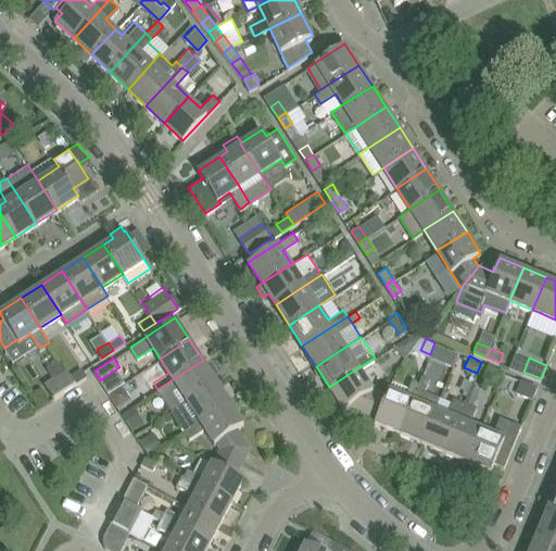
[(76,383),(71,375),(71,374),(61,359),(47,367),(53,377),(45,383),(54,397),(76,383)]
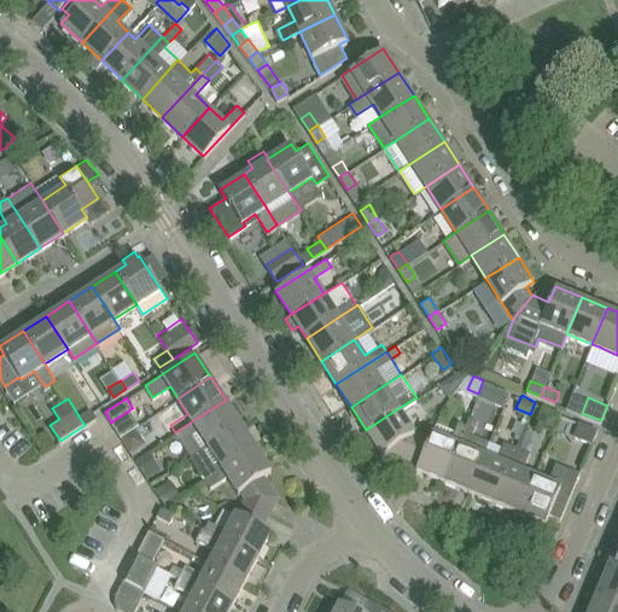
[(240,423),(226,400),(175,432),(180,439),(198,429),(208,444),(240,423)]
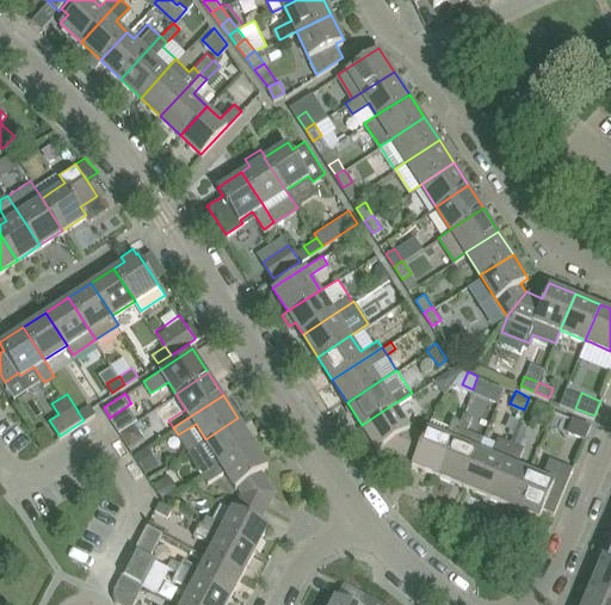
[(90,403),(78,411),(78,412),(84,420),(96,412),(90,403)]
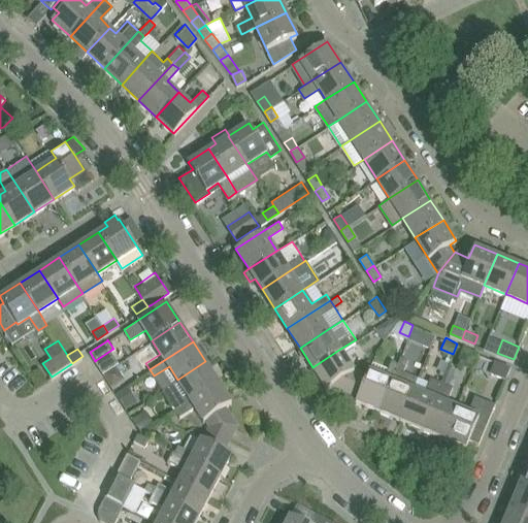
[(340,349),(312,367),(326,388),(330,385),(343,391),(358,397),(366,374),(354,369),(340,349)]
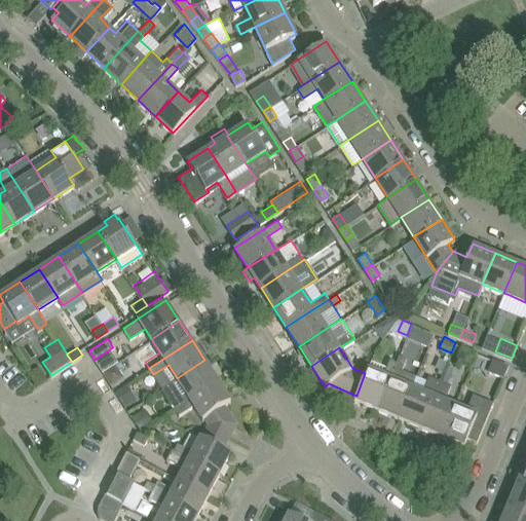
[(402,367),(403,364),(406,356),(400,354),(397,361),(377,408),(399,417),(417,373),(402,367)]
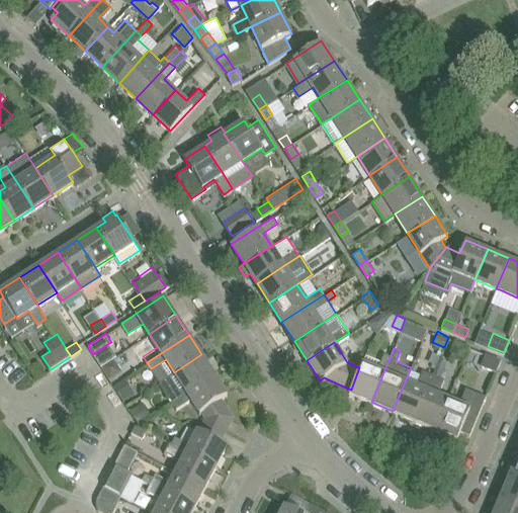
[(349,393),(371,402),(391,355),(383,352),(377,368),(361,362),(359,367),(351,390),(349,393)]
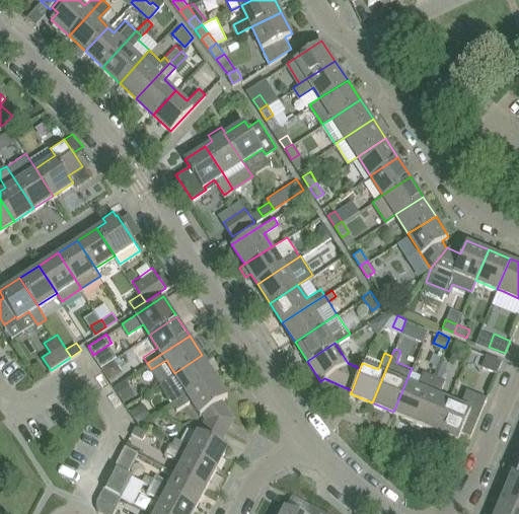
[(487,353),(482,365),(497,372),(503,359),(487,353)]
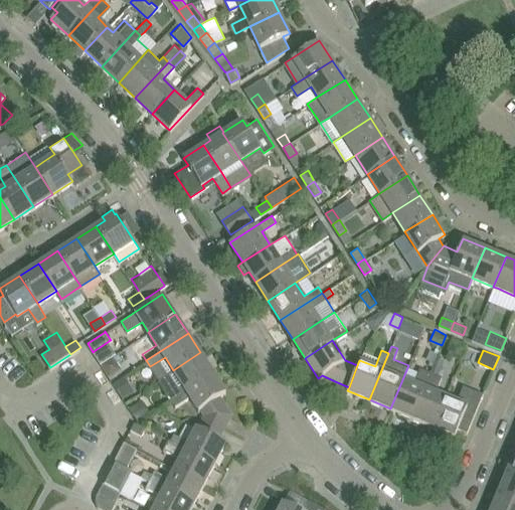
[(434,364),(431,371),(437,373),(438,373),(438,374),(443,359),(440,351),(439,352),(434,364)]
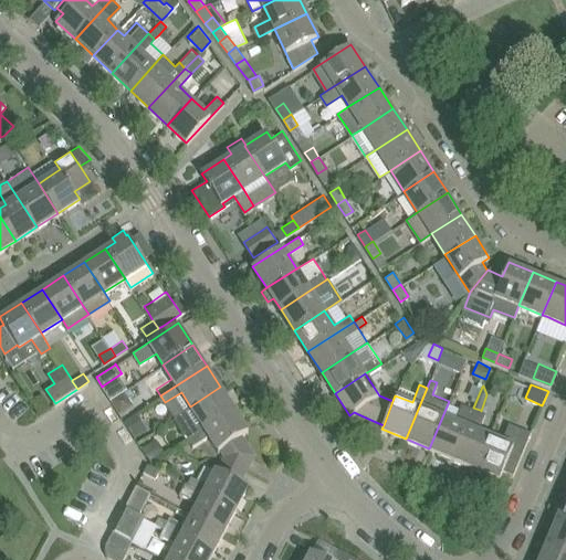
[(184,431),(188,437),(234,408),(220,387),(190,407),(199,421),(184,431)]
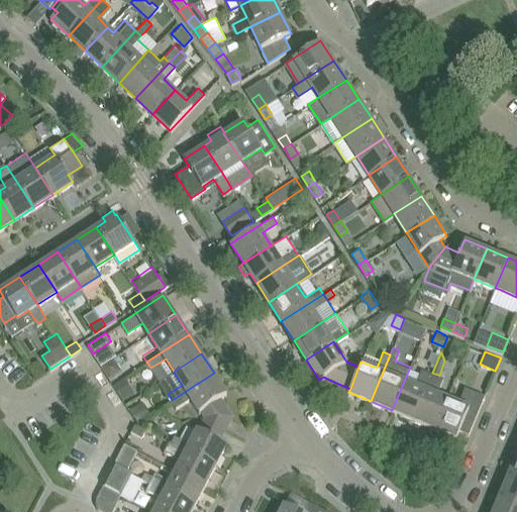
[(112,357),(102,365),(108,375),(115,370),(116,365),(112,357)]
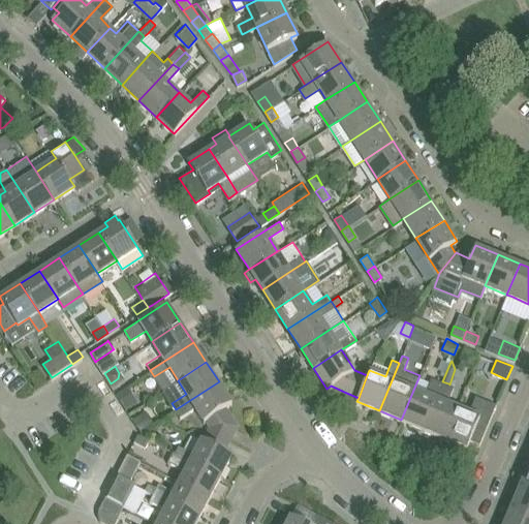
[(401,420),(423,429),(442,381),(435,378),(434,381),(419,375),(401,420)]
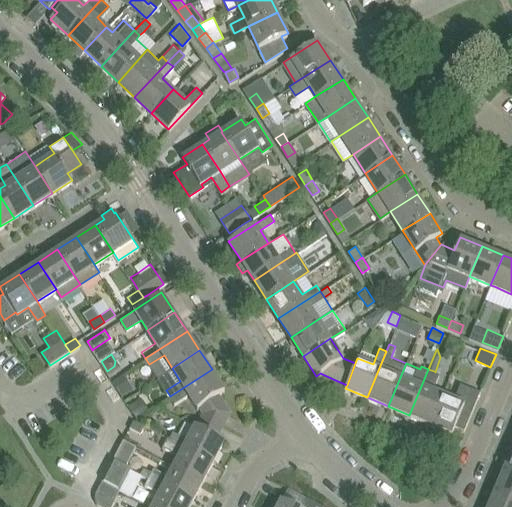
[(225,389),(212,369),(170,396),(174,402),(188,393),(197,407),(199,406),(203,412),(224,422),(230,411),(218,393),(225,389)]
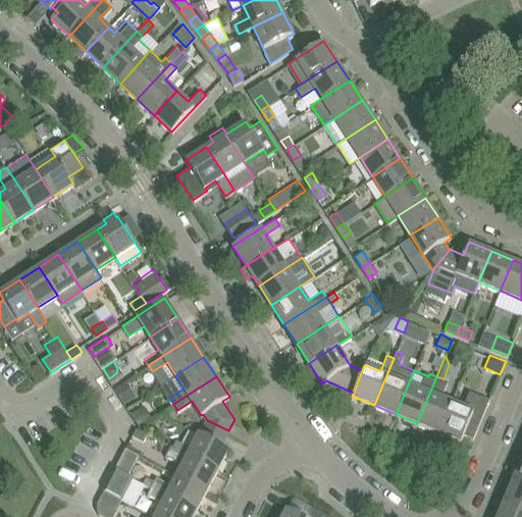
[(441,397),(448,380),(444,379),(442,378),(436,376),(417,423),(438,431),(452,401),(441,397)]
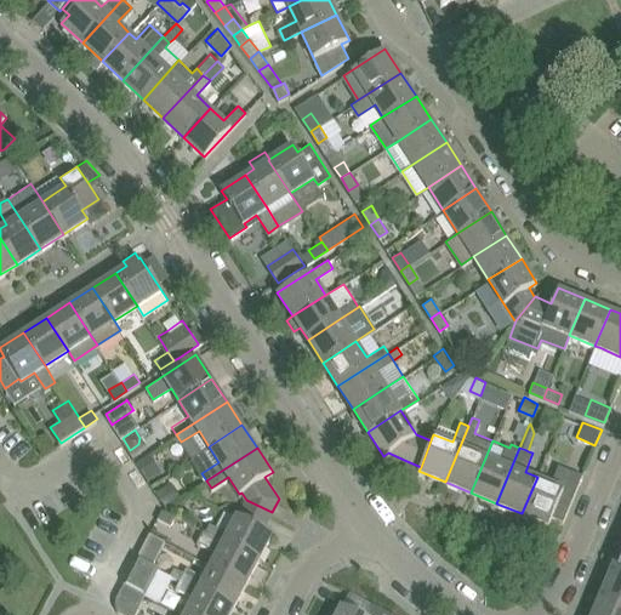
[(149,451),(136,461),(147,478),(160,470),(149,451)]
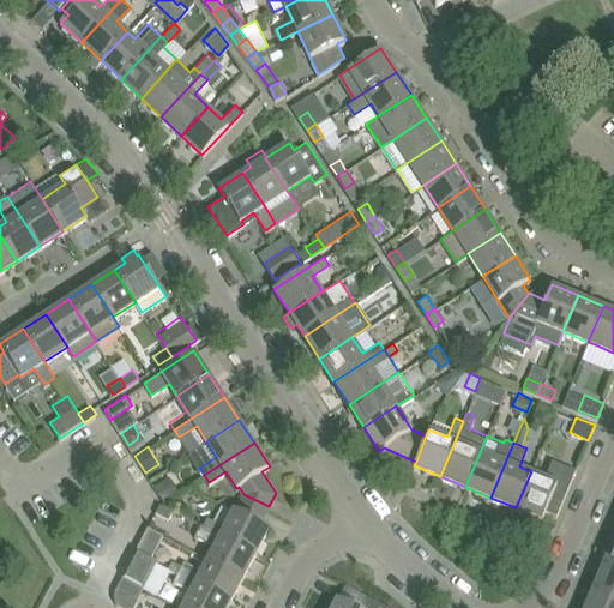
[(531,471),(516,507),(542,518),(546,510),(557,515),(576,468),(552,458),(545,477),(531,471)]
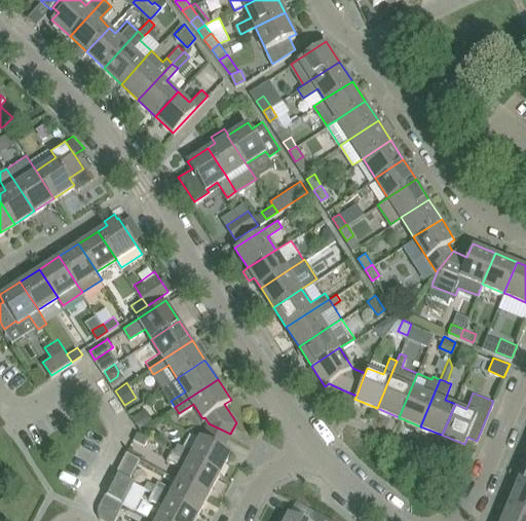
[(142,406),(129,413),(139,428),(151,419),(142,406)]
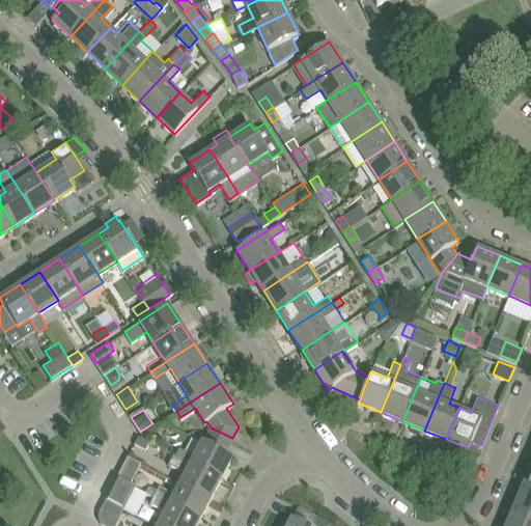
[(179,446),(175,453),(221,477),(232,455),(225,451),(232,438),(211,427),(204,440),(202,440),(195,454),(179,446)]
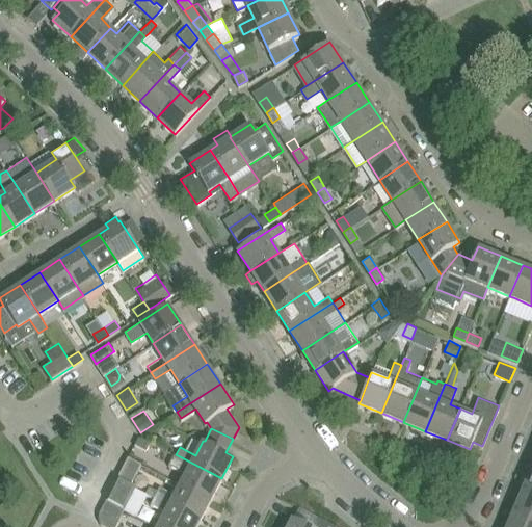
[(150,441),(139,436),(135,443),(145,449),(150,441)]
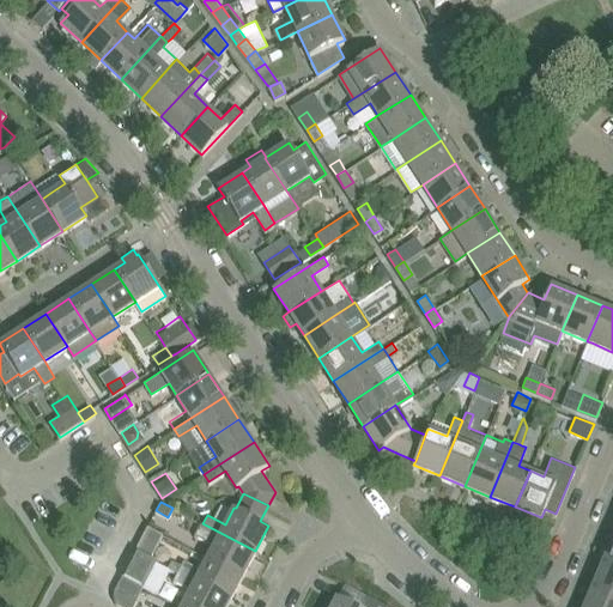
[(200,521),(194,533),(214,545),(208,557),(243,575),(255,551),(202,523),(200,521)]
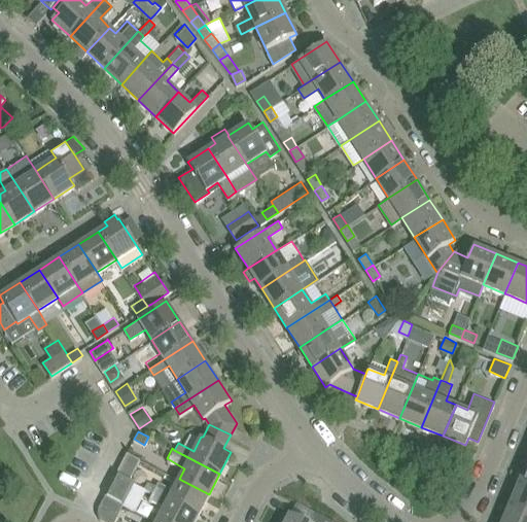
[(140,458),(127,452),(116,473),(130,479),(140,458)]
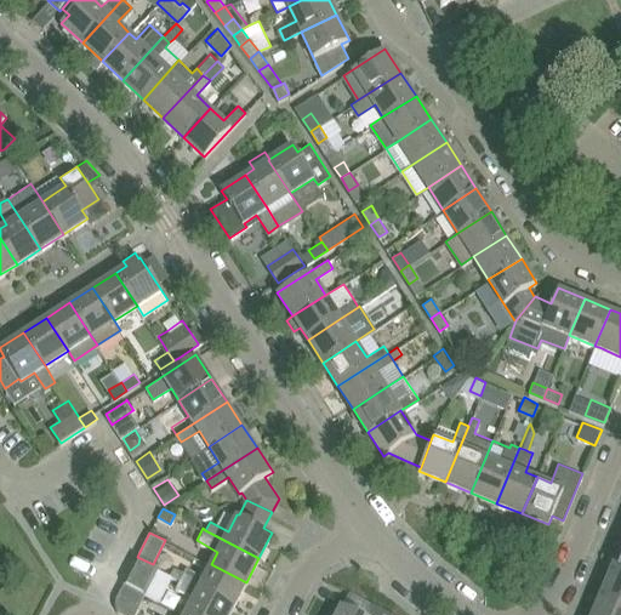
[(137,557),(124,581),(146,592),(158,568),(153,564),(137,557)]
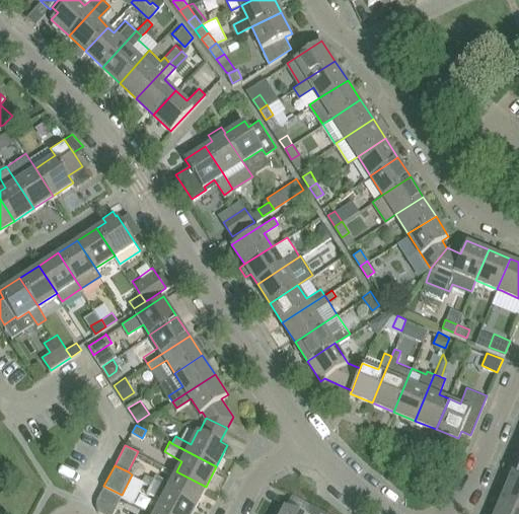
[(150,484),(195,507),(206,487),(176,471),(171,482),(155,473),(154,478),(150,484)]
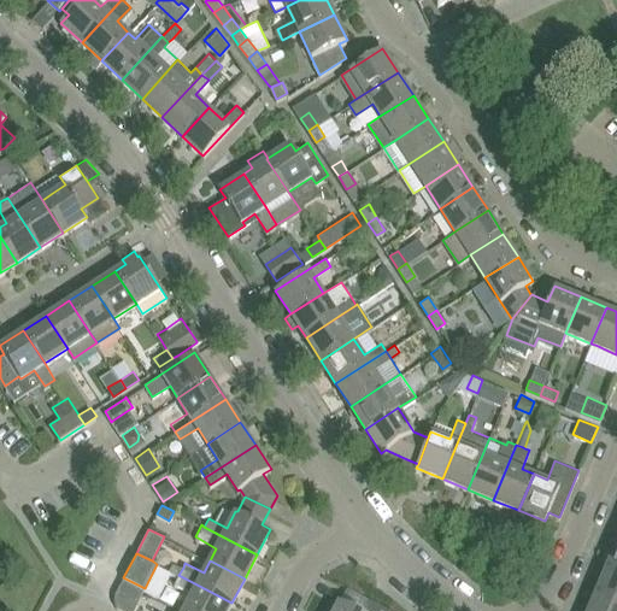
[(172,562),(169,570),(178,575),(183,568),(172,562)]
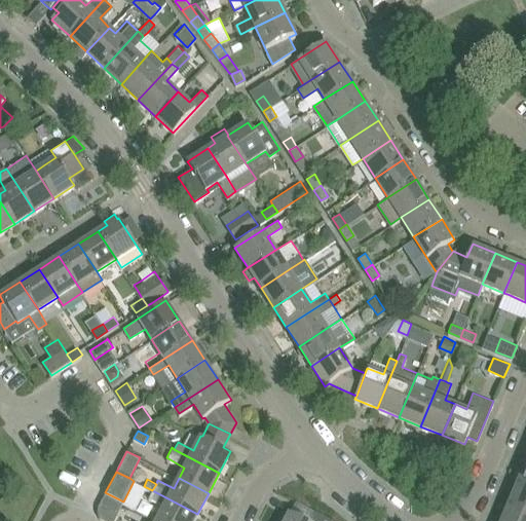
[(525,485),(518,482),(509,504),(525,510),(525,485)]
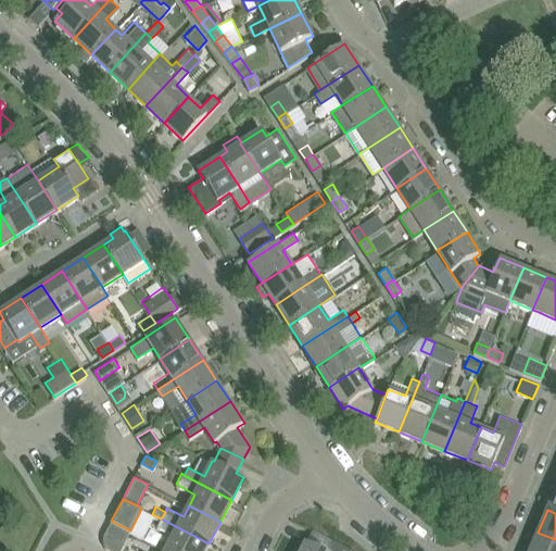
[(174,535),(166,549),(169,550),(204,550),(209,543),(161,518),(158,526),(174,535)]
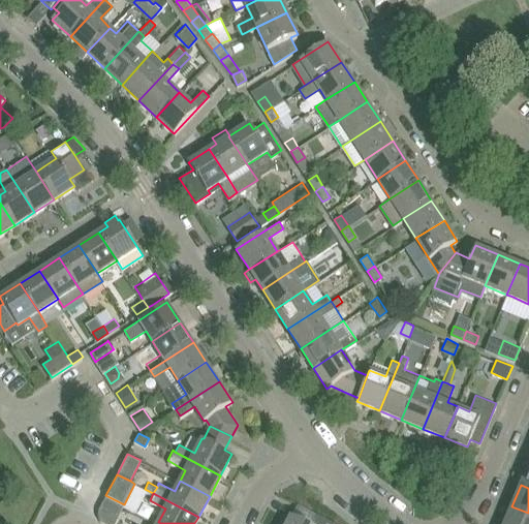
[(100,506),(98,511),(98,516),(101,520),(109,523),(114,523),(124,504),(105,495),(100,506)]
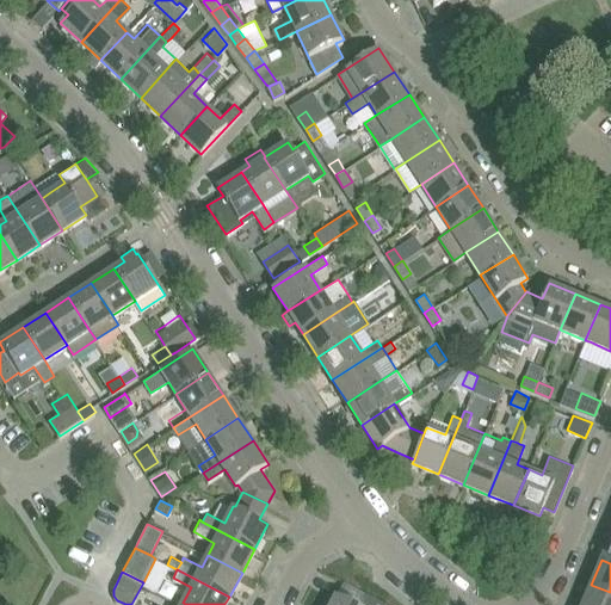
[(610,604),(610,592),(591,585),(581,604),(610,604)]
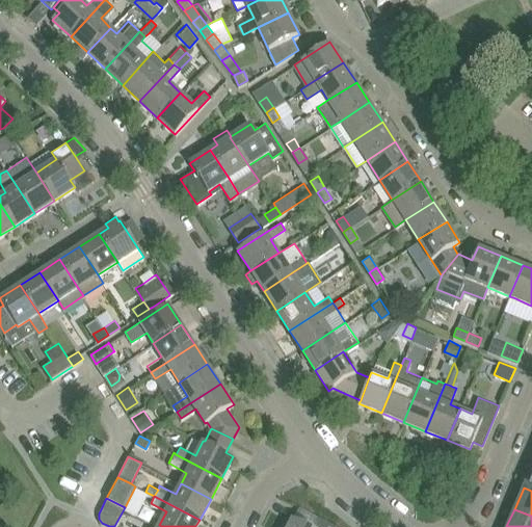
[(310,526),(292,518),(287,526),(339,526),(340,526),(319,516),(313,526),(310,526)]
